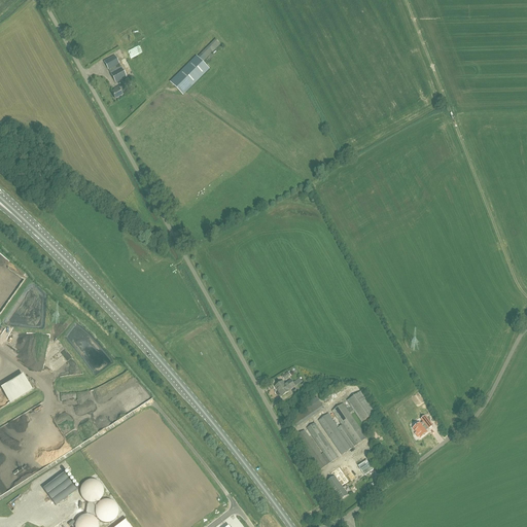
[(210,68),(197,55),(169,80),(182,94),(210,68)]
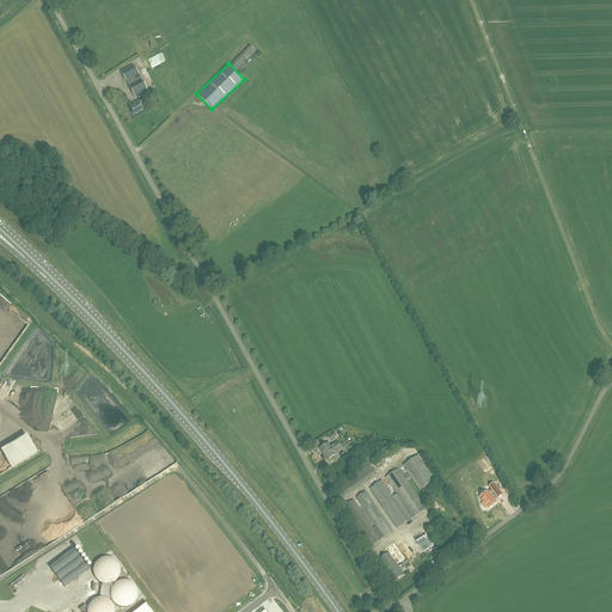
[(139,75),(133,65),(121,72),(126,83),(139,75)]
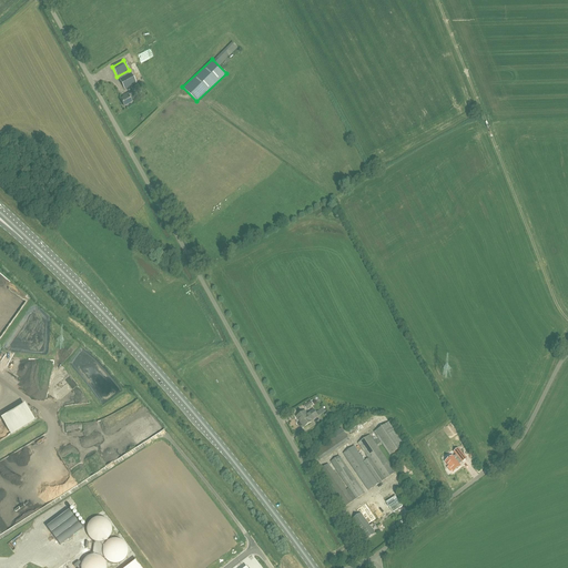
[(124,90),(137,83),(129,70),(117,77),(124,90)]
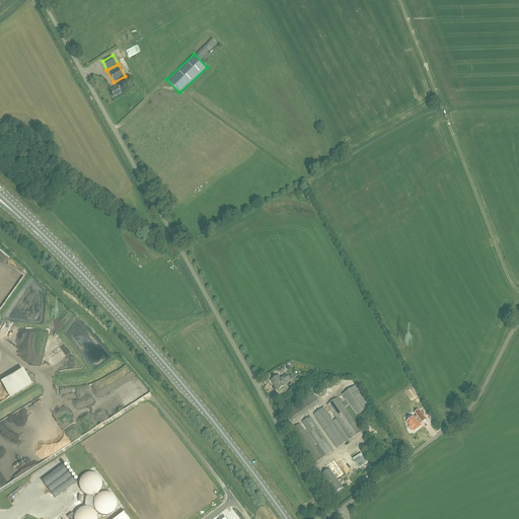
[(114,97),(123,92),(119,85),(114,87),(115,88),(109,91),(114,97)]
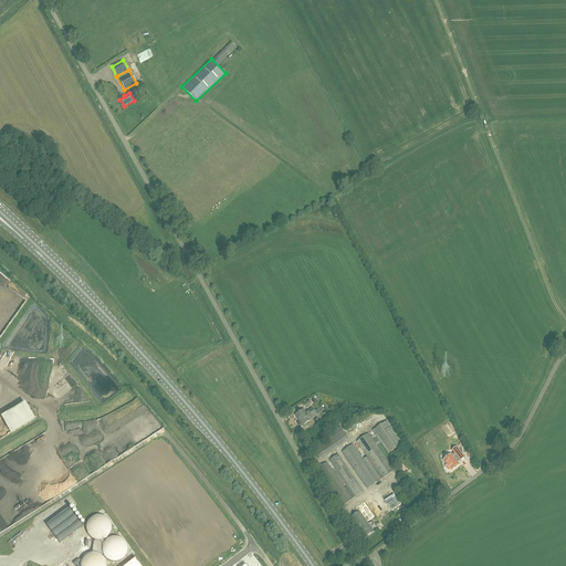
[(9,287),(0,299),(0,337),(27,300),(9,287)]
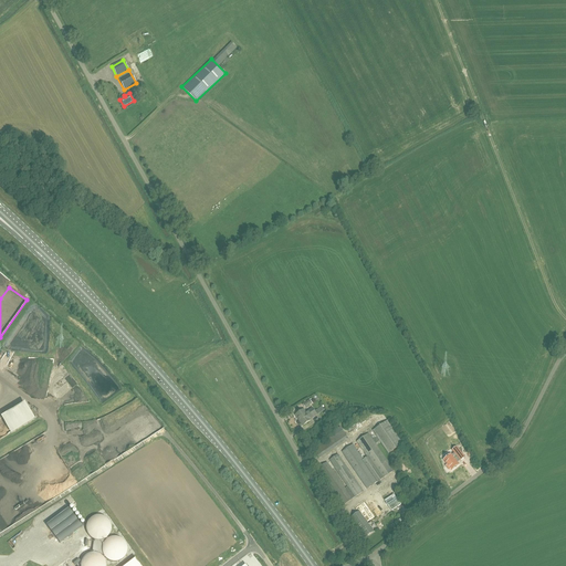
[(305,408),(313,404),(312,402),(314,402),(312,399),(310,400),(310,399),(303,405),(305,408)]
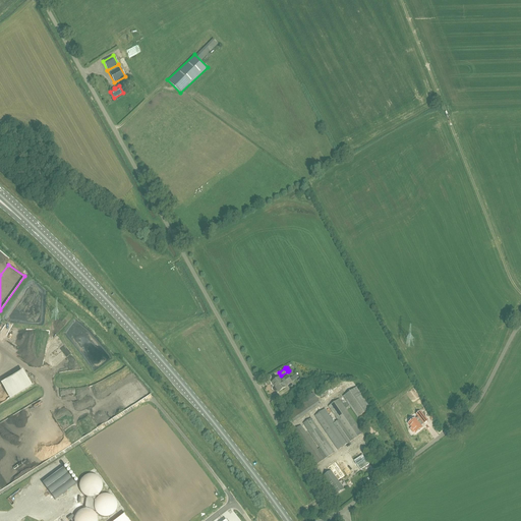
[(34,386),(24,368),(2,381),(11,398),(34,386)]
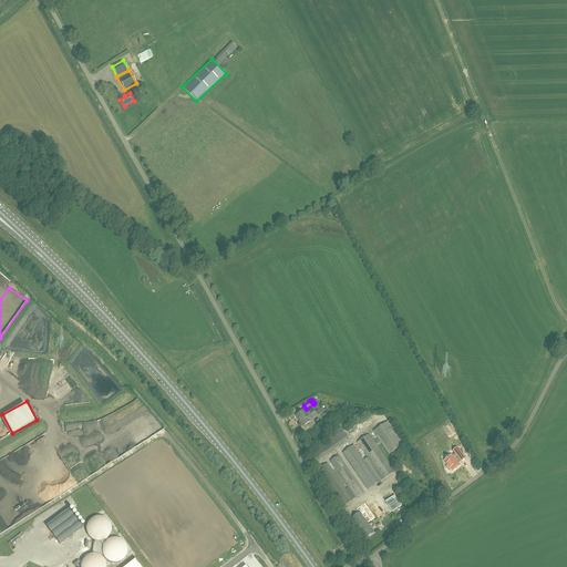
[(301,423),(316,413),(313,409),(307,413),(305,410),(296,415),(301,423)]
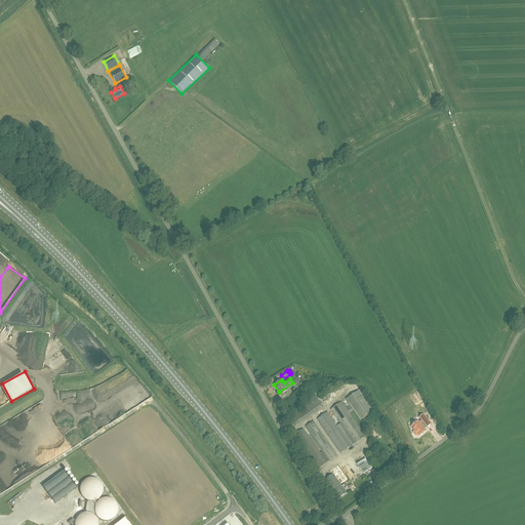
[(294,385),(292,382),(279,392),(281,395),(288,390),(288,389),(294,385)]
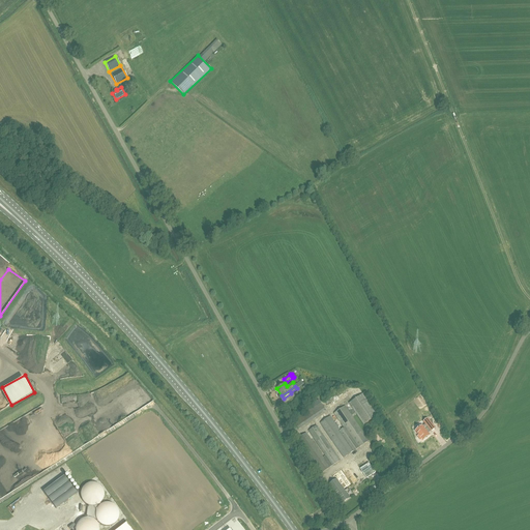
[(378,415),(363,393),(349,403),(363,424),(378,415)]
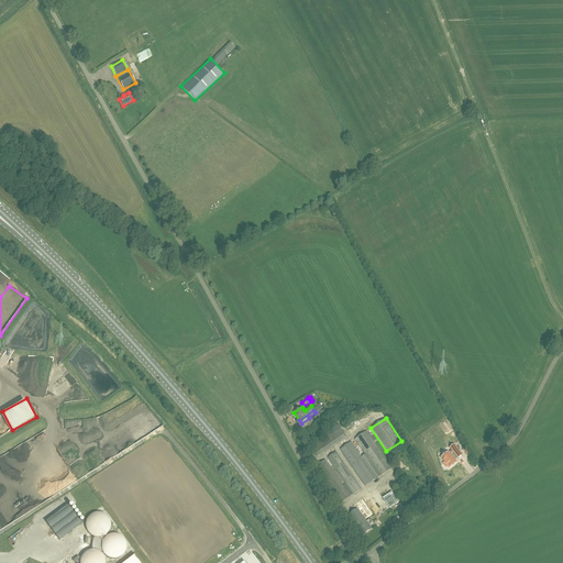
[(339,423),(330,430),(323,434),(326,438),(315,444),(311,446),(317,456),(346,437),(339,423)]
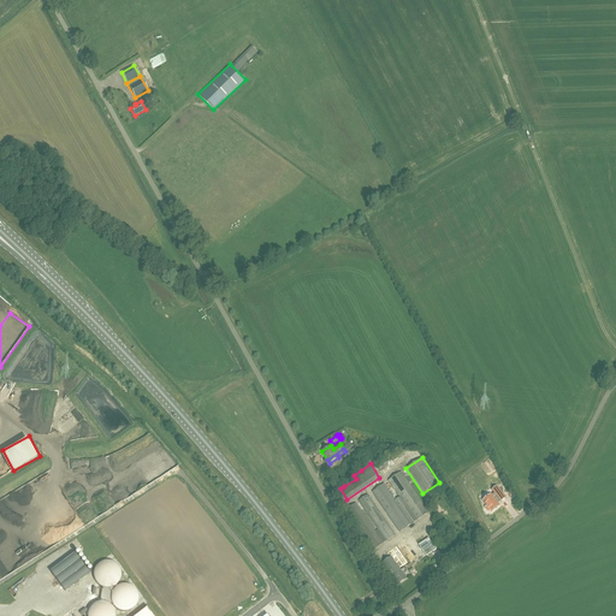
[(389,480),(401,497),(416,521),(428,513),(401,472),(389,480)]
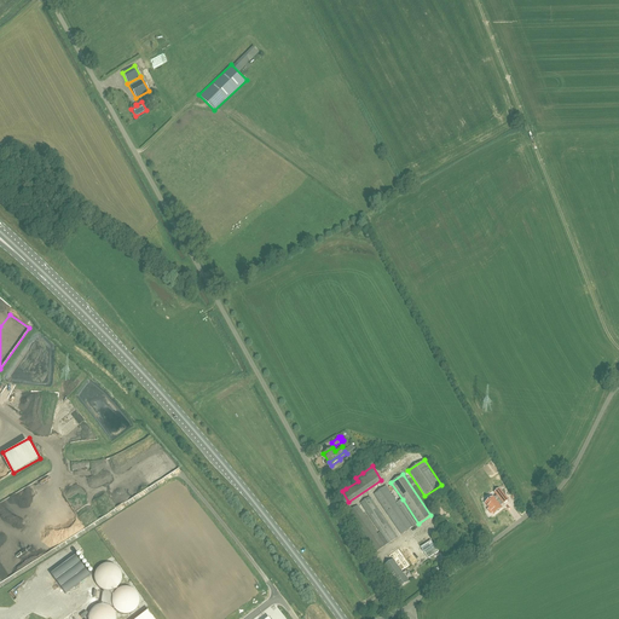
[(386,486),(375,493),(403,534),(414,527),(397,503),(386,486)]
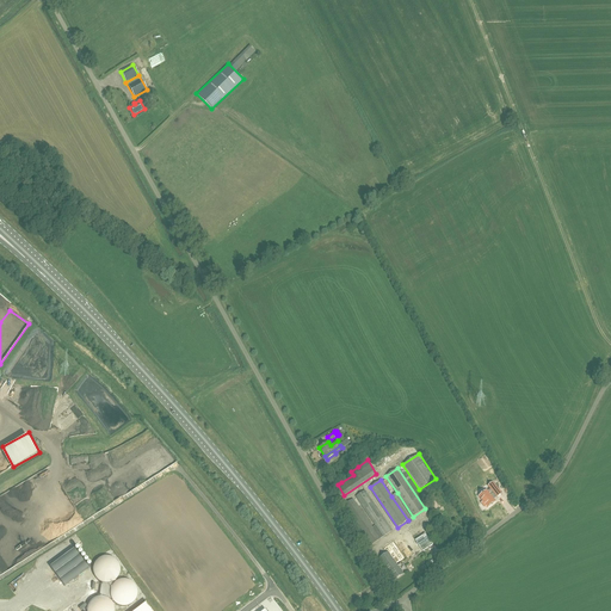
[(487,491),(479,497),(482,503),(481,503),(486,507),(487,507),(487,508),(497,501),(494,499),(497,497),(498,498),(503,493),(493,482),(488,486),(491,489),(488,491),(487,491)]
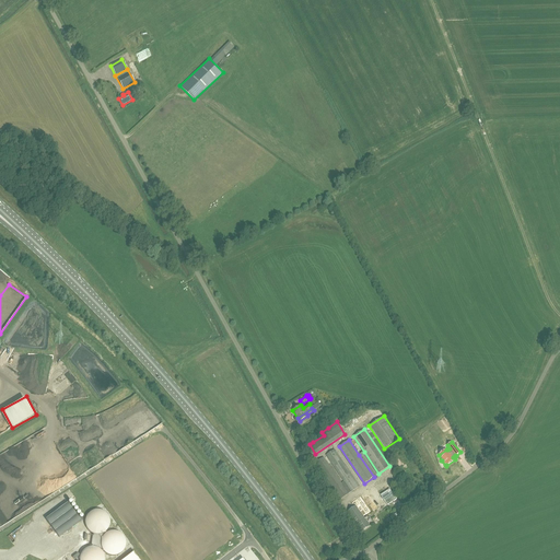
[(364,452),(359,455),(374,477),(378,474),(364,452)]
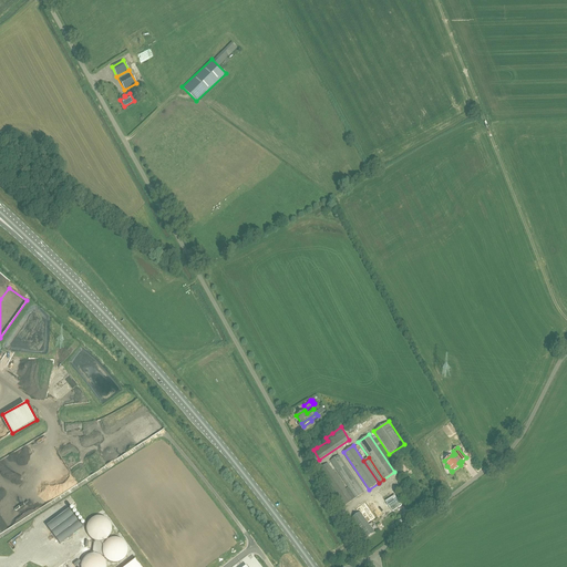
[(394,495),(385,502),(392,512),(401,505),(394,495)]
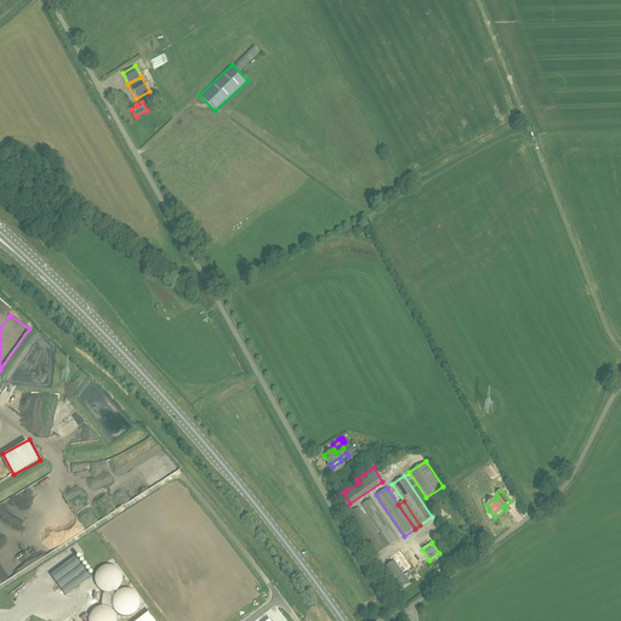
[(394,562),(385,568),(399,591),(410,584),(405,577),(394,562)]
